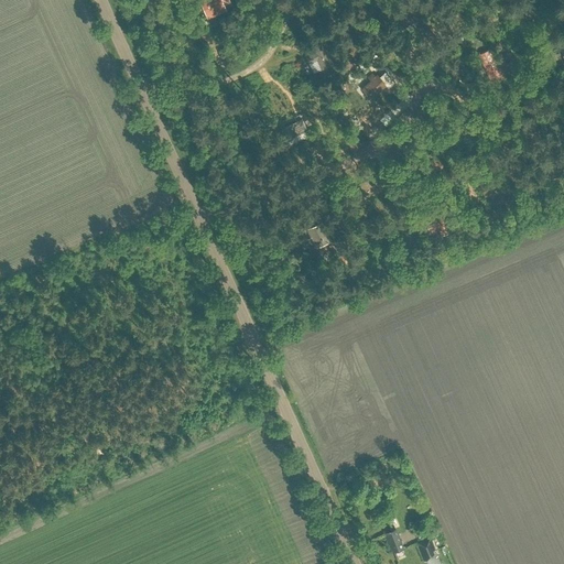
[(201,0),(208,18),(228,9),(226,3),(231,1),(230,0),(201,0)]
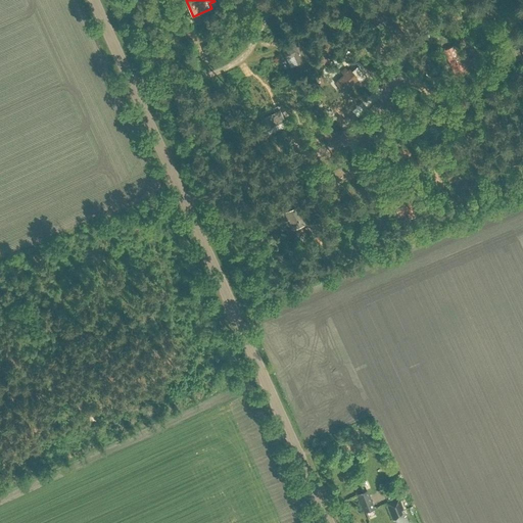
[(382,6),(377,8),(376,7),(368,11),(373,24),(387,18),(382,6)]
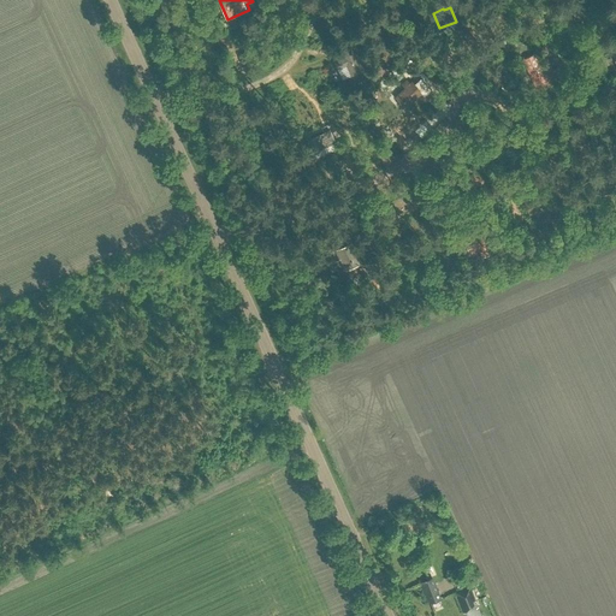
[(332,63),(342,82),(368,67),(355,43),(338,53),(341,58),(332,63)]
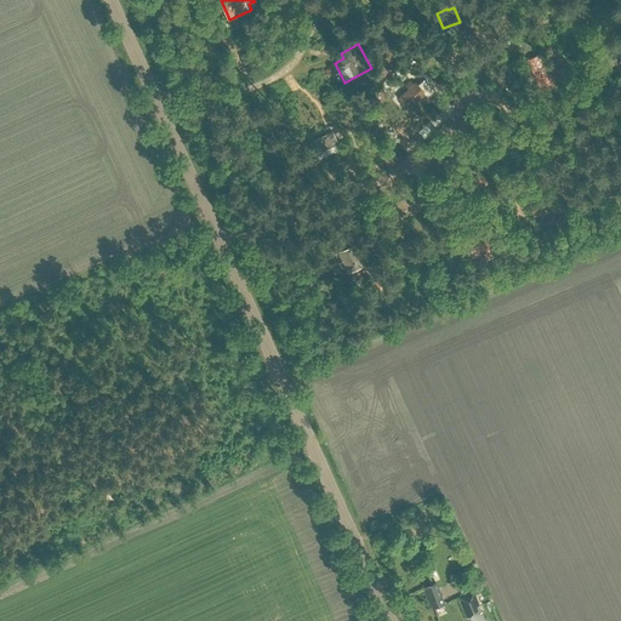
[(527,60),(543,91),(557,84),(550,70),(556,68),(551,60),(546,63),(541,53),(527,60)]
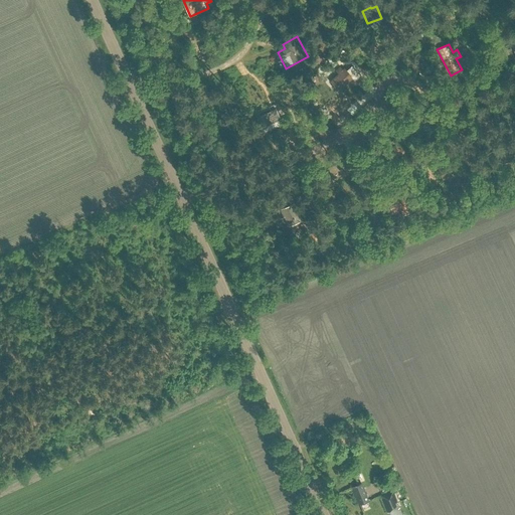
[(330,80),(336,89),(351,75),(345,67),(330,80)]
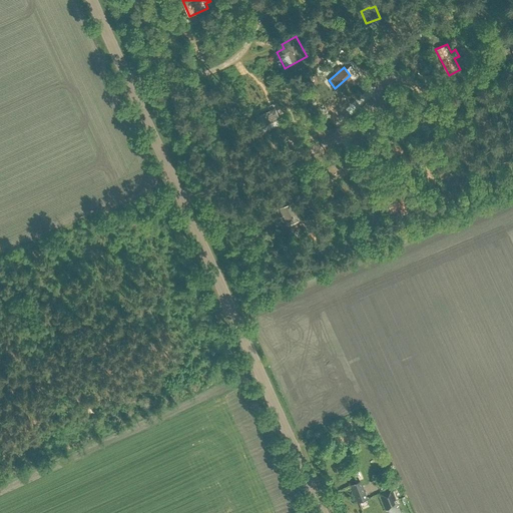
[(262,115),(268,128),(281,122),(276,111),(271,113),(270,112),(262,115)]
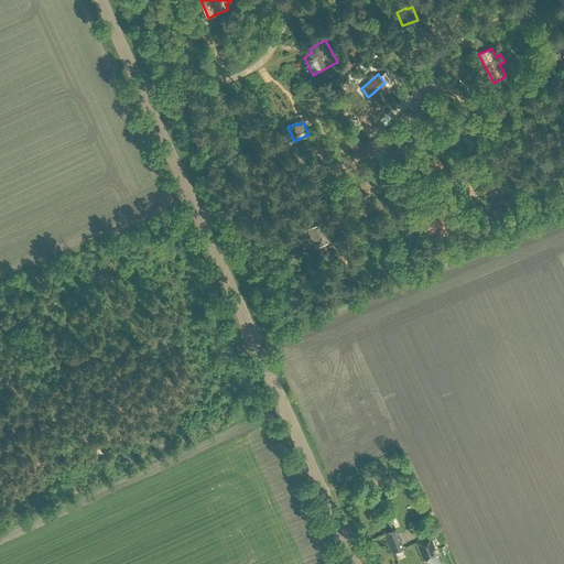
[(317,134),(315,129),(308,131),(311,138),(317,134)]
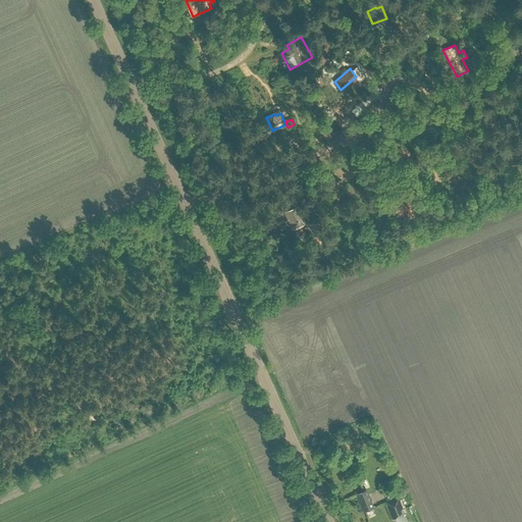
[(397,135),(406,131),(409,138),(417,134),(412,120),(395,128),(397,135)]
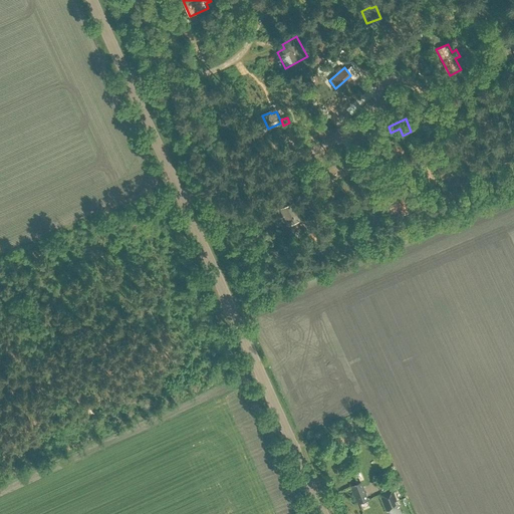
[(513,144),(496,149),(500,163),(513,159),(513,158),(513,154),(513,153),(513,144)]
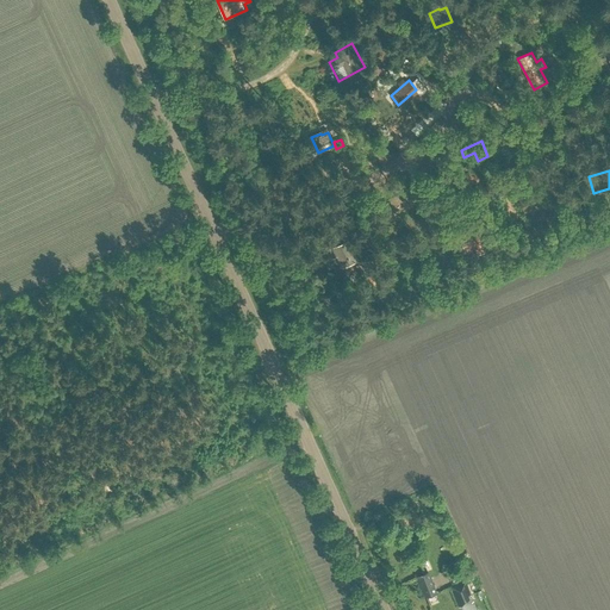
[(388,198),(394,210),(418,199),(412,187),(388,198)]
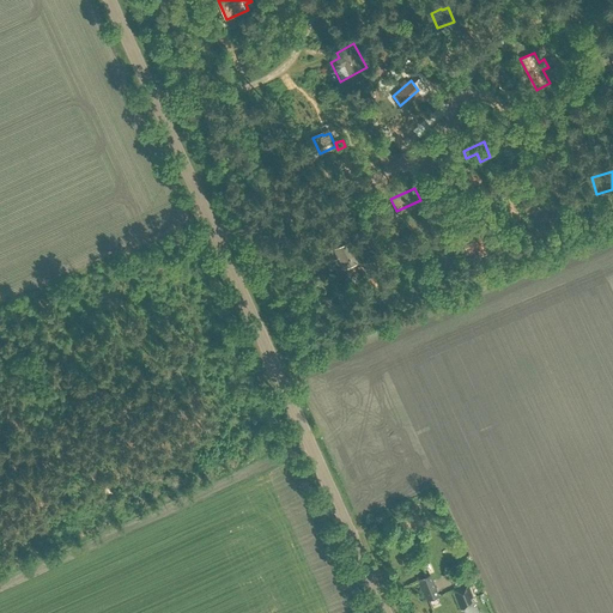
[(520,199),(525,212),(542,205),(538,192),(520,199)]
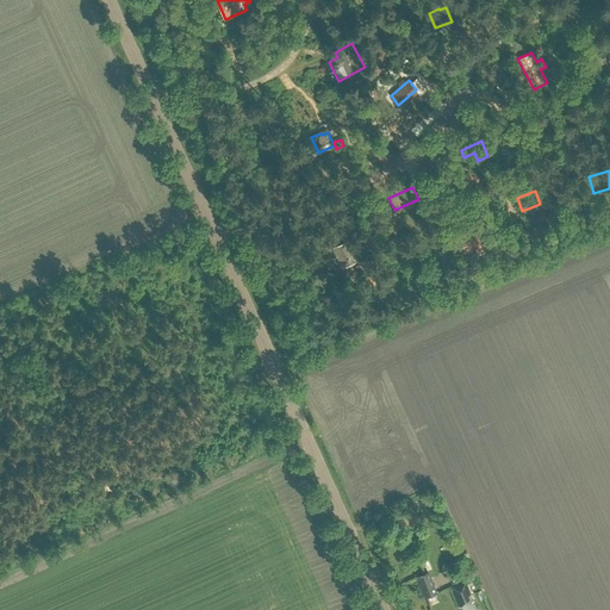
[(460,240),(465,250),(473,247),(477,254),(487,249),(484,242),(487,241),(481,229),(460,240)]
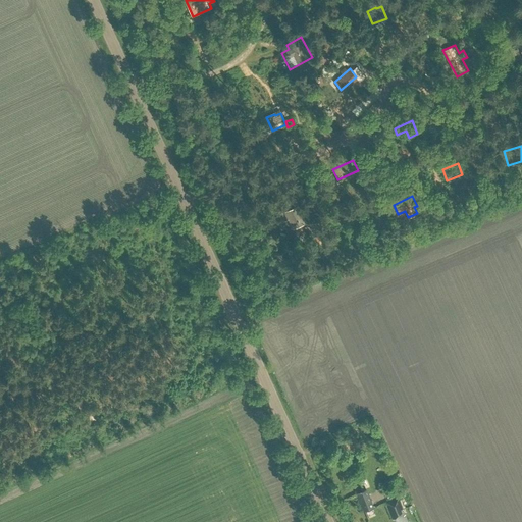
[(284,210),(293,228),(305,223),(297,205),(284,210)]
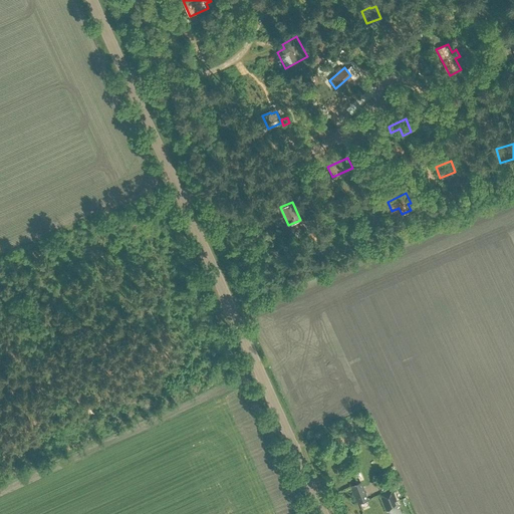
[(273,278),(264,282),(266,287),(275,283),(273,278)]
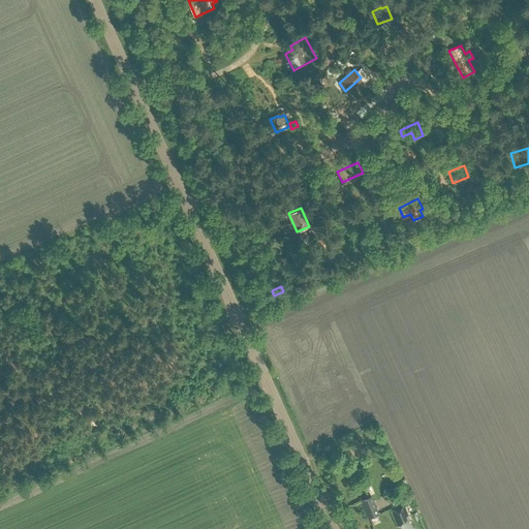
[(372,495),(361,500),(369,519),(380,514),(372,495)]
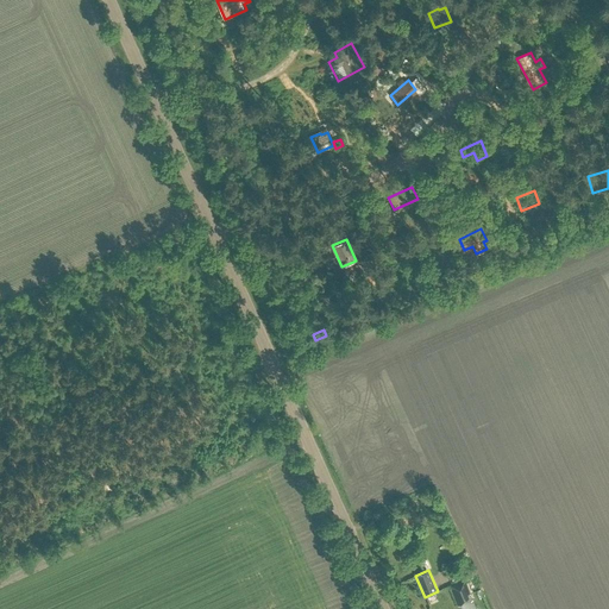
[(473,601),(465,578),(450,584),(458,606),(473,601)]
